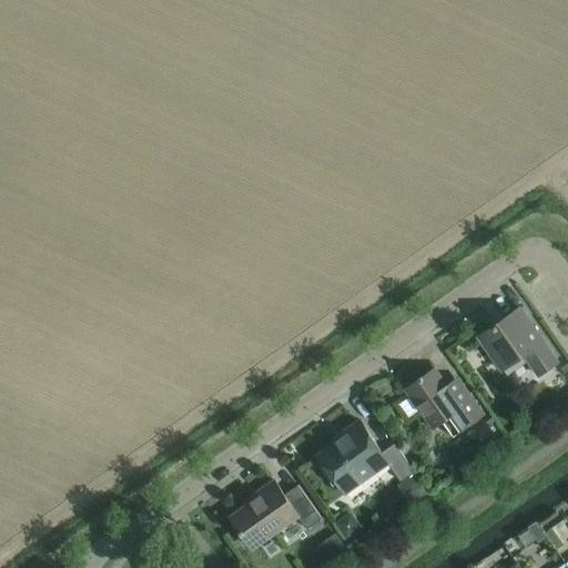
[(558,361),(549,348),(519,307),(478,336),(501,369),(524,354),(529,362),(538,375),(558,361)]
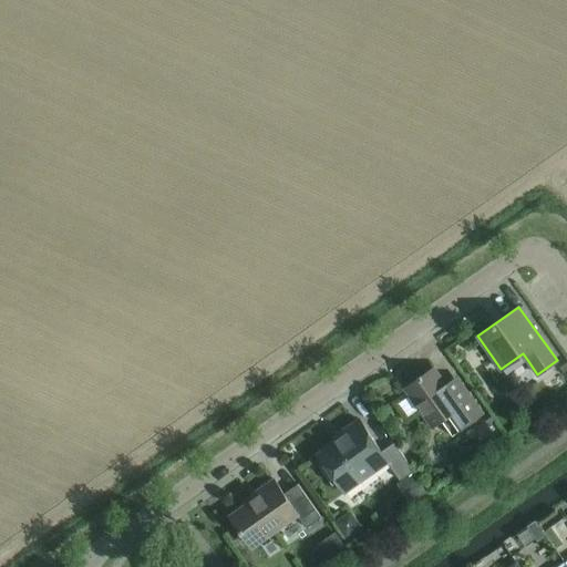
[(450,359),(439,369),(452,384),(463,374),(450,359)]
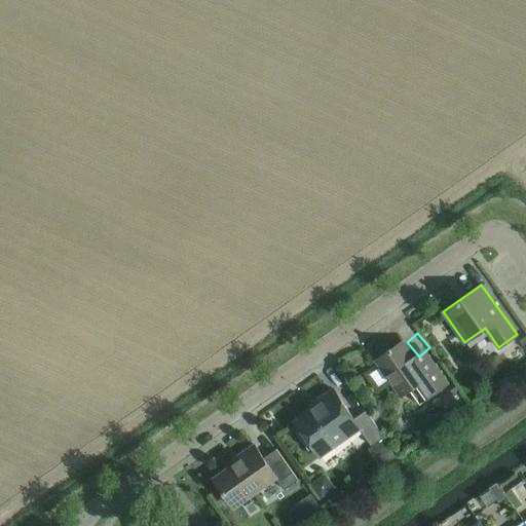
[(423,371),(403,341),(391,348),(390,348),(375,360),(380,367),(370,374),(378,385),(387,378),(401,397),(410,390),(419,404),(448,383),(434,364),(423,371)]
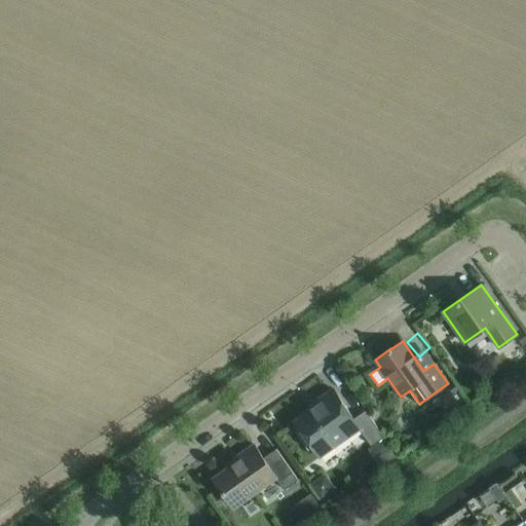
[(353,418),(333,388),(315,401),(318,404),(295,420),(306,438),(320,456),(359,428),(371,445),(383,436),(366,410),(353,418)]
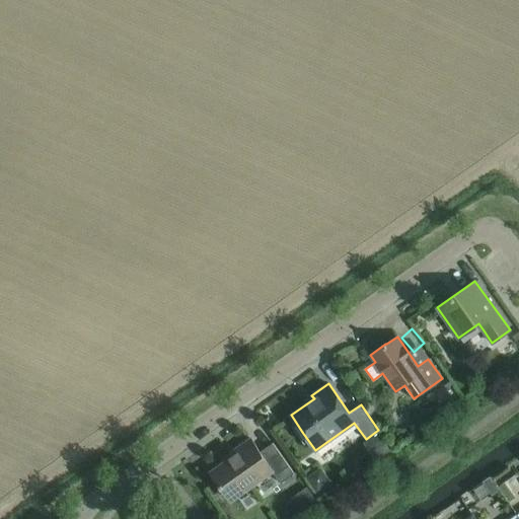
[(260,451),(250,438),(237,448),(239,451),(210,471),(230,500),(272,471),(280,483),(294,472),(284,459),(273,442),(260,451)]
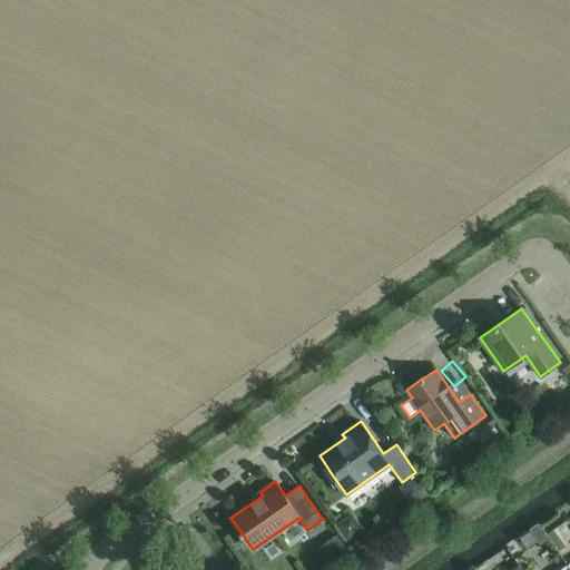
All buildings are outlined.
